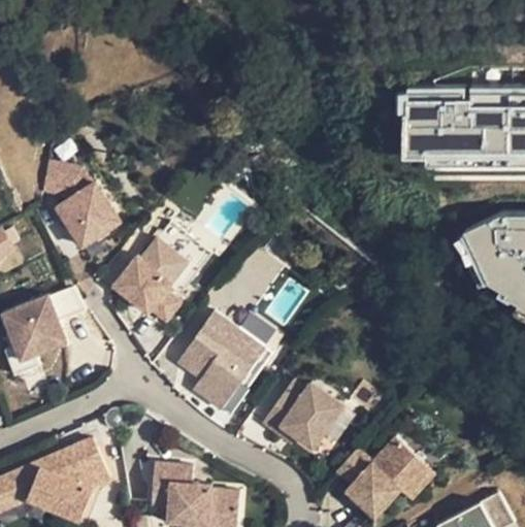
[(524,86),(394,87),(397,151),(524,149),(524,86)]
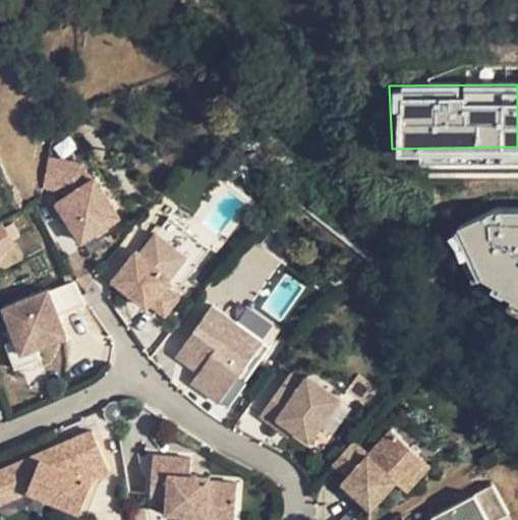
[(81,166),(48,160),(42,189),(63,193),(66,198),(56,206),(60,212),(67,223),(80,243),(119,218),(93,178),(91,180),(81,166)]
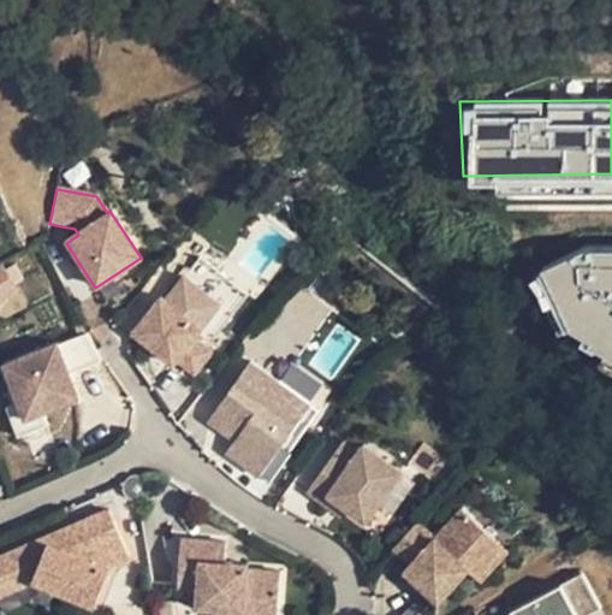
[(611,247),(578,247),(530,268),(559,327),(611,358),(611,247)]
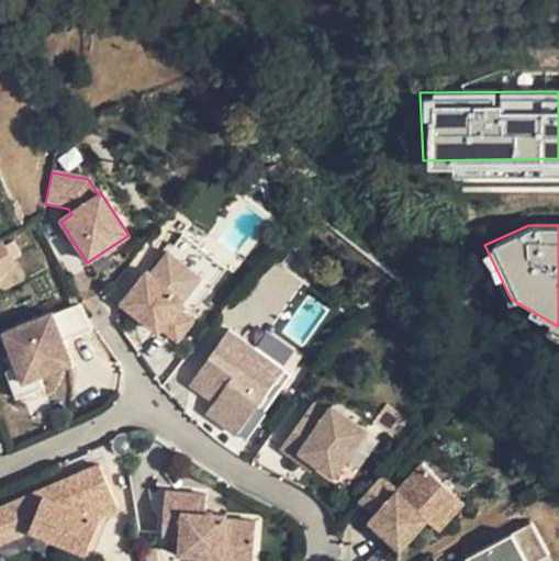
[(65,228),(59,233),(67,244),(73,240),(65,228)]
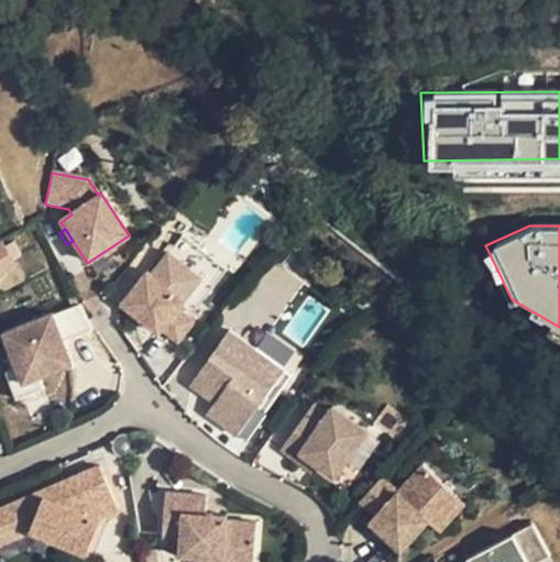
[(0,272),(11,265),(0,245),(0,272)]
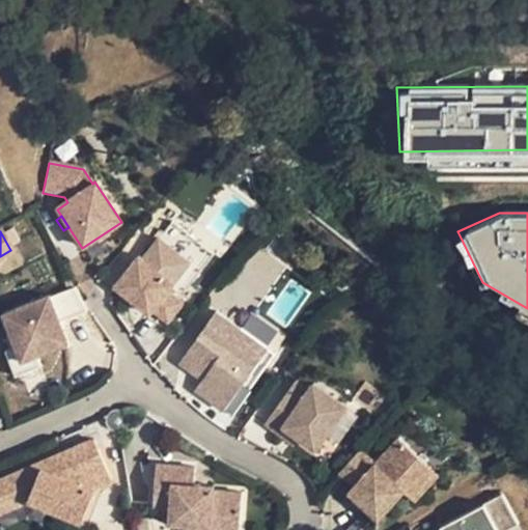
[(172,285),(138,257),(114,288),(148,315),(151,312),(166,324),(182,305),(166,293),(172,285)]
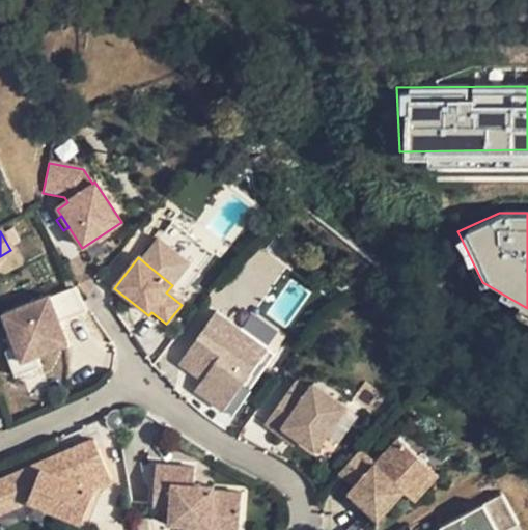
[(74,287),(49,298),(59,323),(86,312),(74,287)]
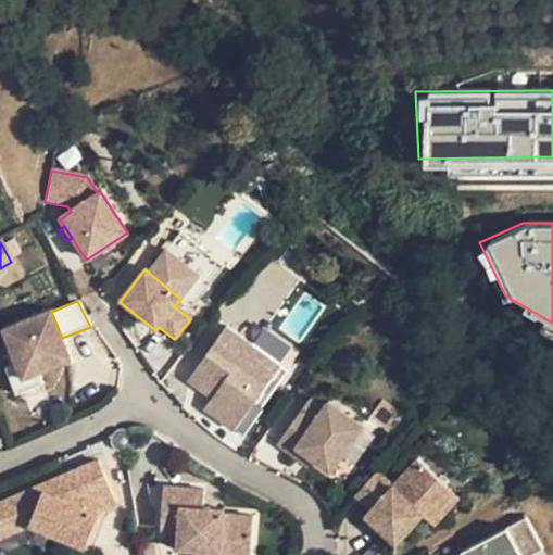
[(61,355),(65,345),(62,338),(51,312),(51,310),(2,329),(11,351),(5,353),(10,365),(3,368),(14,394),(41,385),(37,371),(49,367),(47,361),(61,355)]
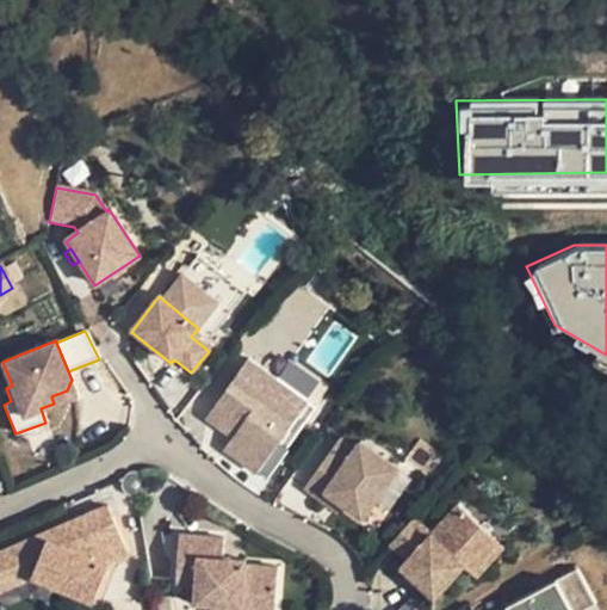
[(273,382),(246,363),(205,419),(231,438),(223,451),(255,474),(299,414),(267,390),(273,382)]
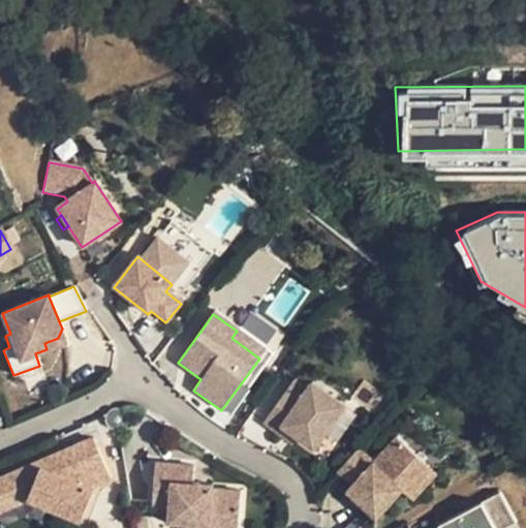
[(306,391),(292,381),(261,425),(276,435),(281,429),(296,439),(312,452),(343,407),(311,384),(306,391)]
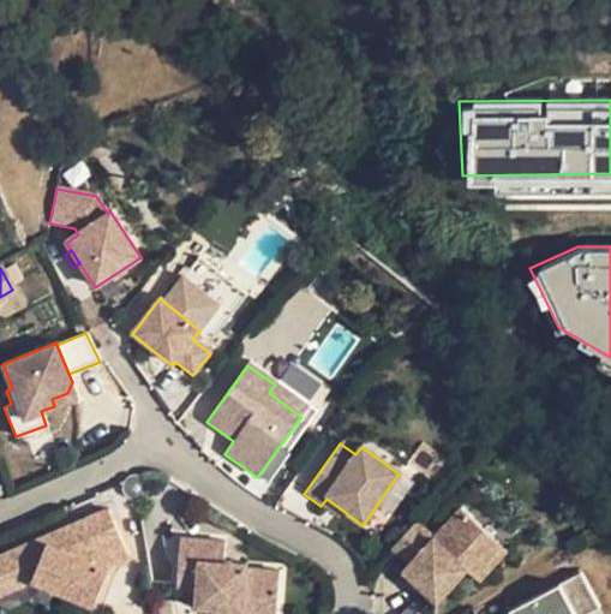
[(327,499),(321,506),(339,518),(343,511),(327,499)]
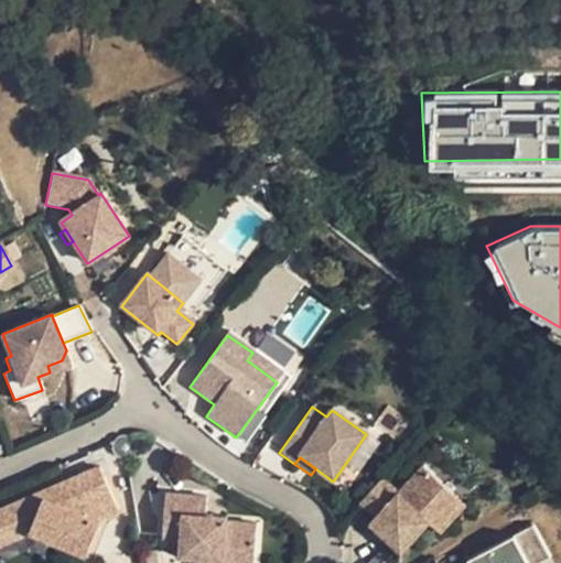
[(396,495),(379,480),(357,505),(374,519),(368,526),(374,531),(383,539),(399,553),(427,522),(451,495),(420,467),(396,495)]
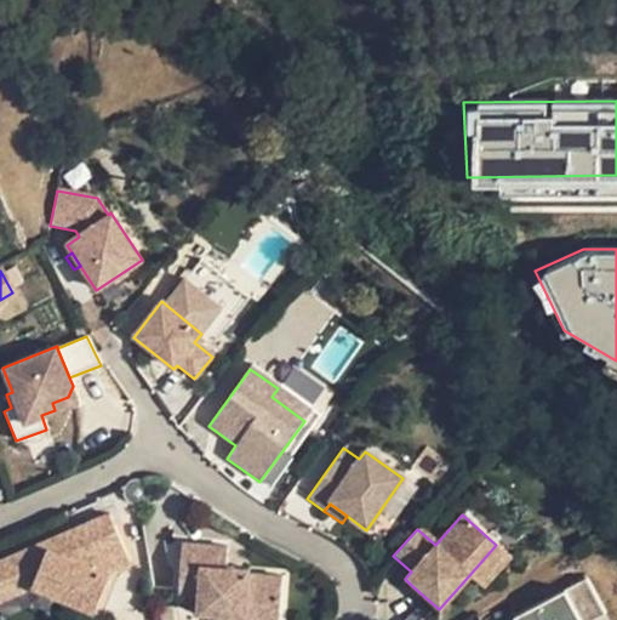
[(107,516),(0,561),(0,616),(52,595),(92,610),(107,575),(103,573),(127,563),(107,516)]
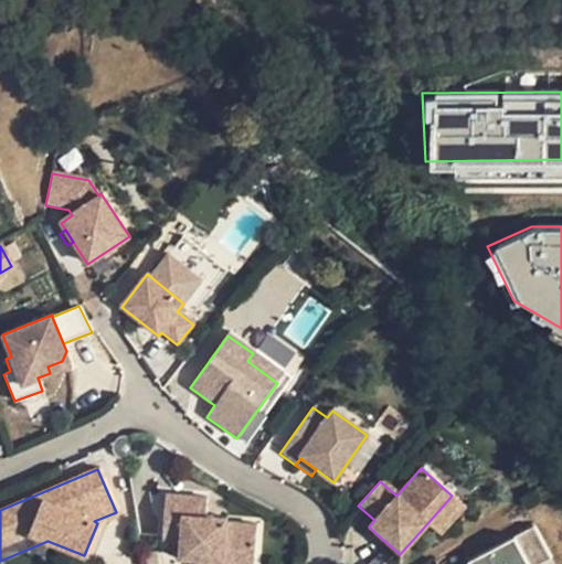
[(204,499),(163,496),(160,540),(179,541),(177,559),(221,563),(251,563),(254,527),(224,524),(224,520),(203,518),(204,499)]
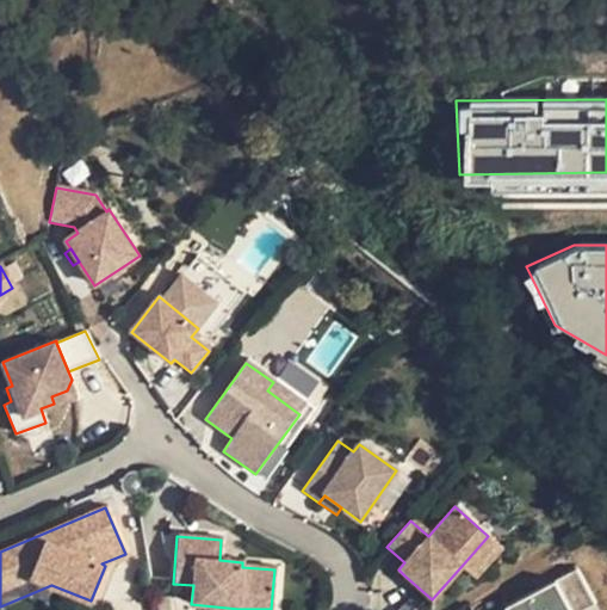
[(488,536),(462,566),(474,578),(500,547),(488,536)]
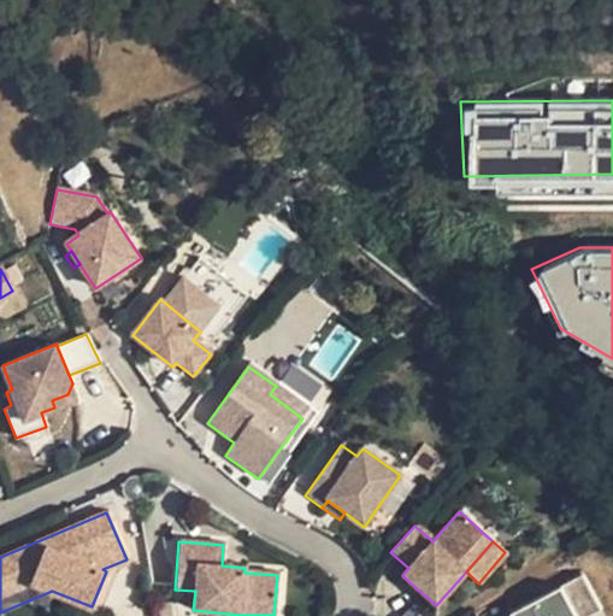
[(583,615),(602,605),(585,572),(511,609),(513,615),(583,615)]
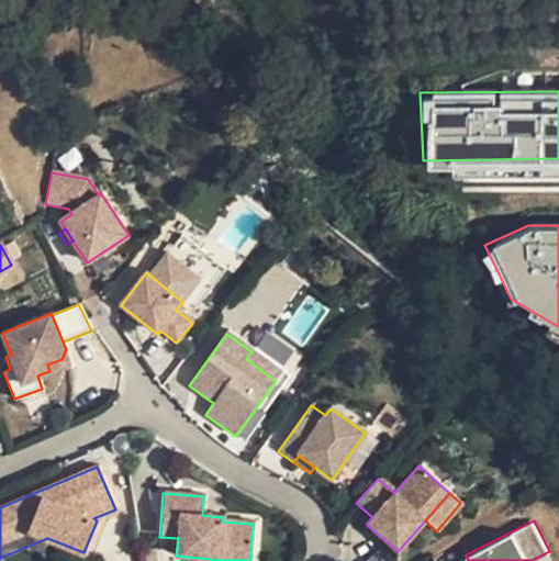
[(372,529),(369,534),(377,541),(381,537),(372,529)]
